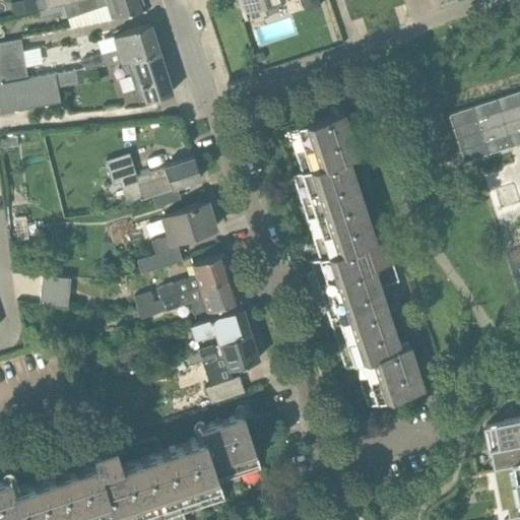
[(35,0),(38,10),(62,3),(62,4),(74,0),(35,0)]
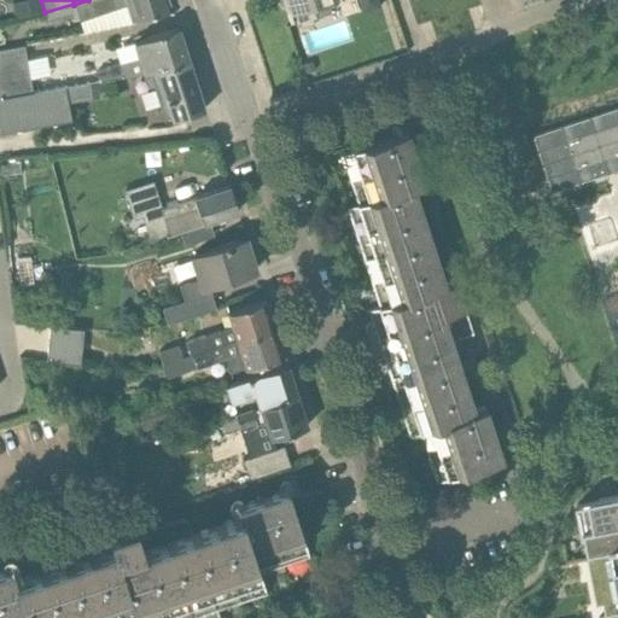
[(88,0),(74,5),(79,21),(114,9),(112,5),(126,0),(132,19),(172,7),(169,0),(88,0)]
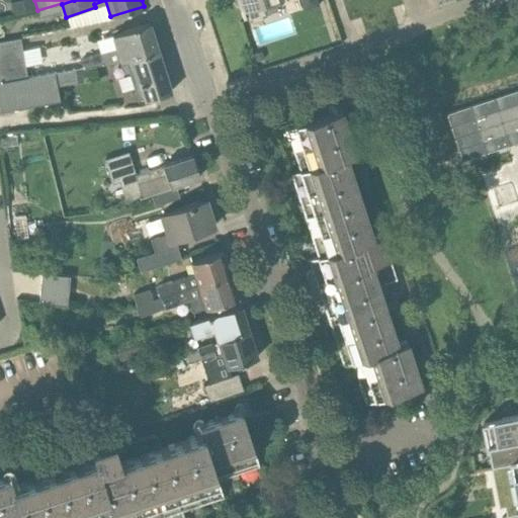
[(241,0),(248,21),(251,20),(252,23),(263,20),(259,6),(277,0),(241,0)]
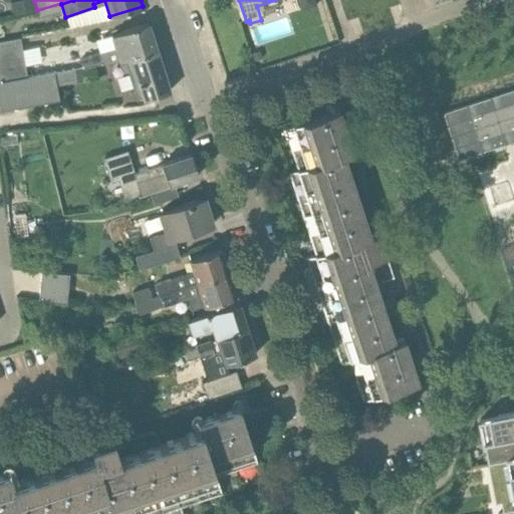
[(319,0),(301,0),(304,9),(321,4),(319,0)]
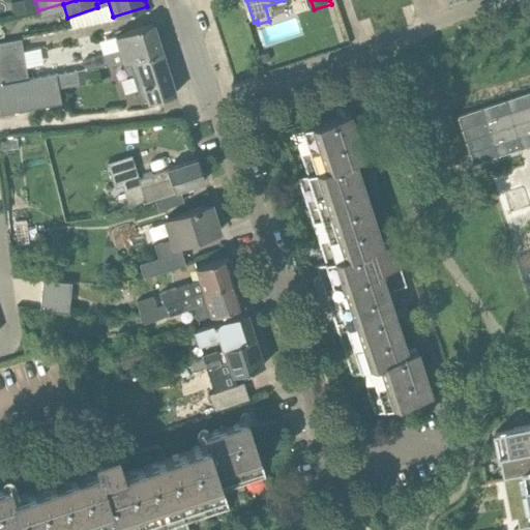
[(124,63),(128,61),(162,51),(153,25),(115,36),(119,50),(82,62),(84,70),(124,63)]
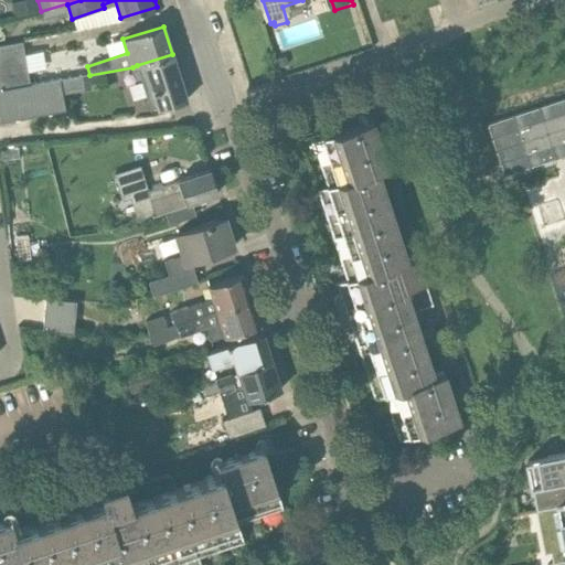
[(0,91),(29,85),(22,43),(0,46),(0,91)]
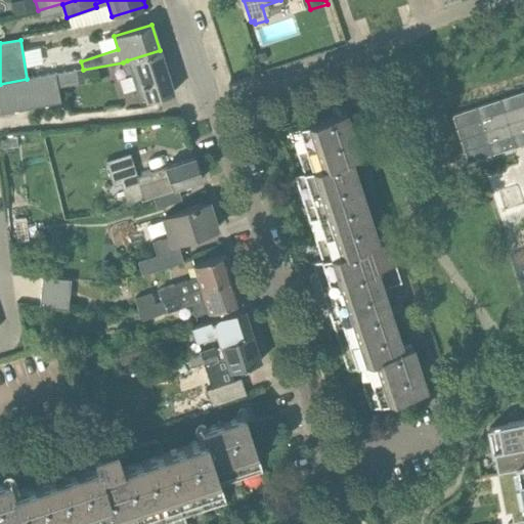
[(160,50),(127,60),(140,104),(173,93),(160,50)]
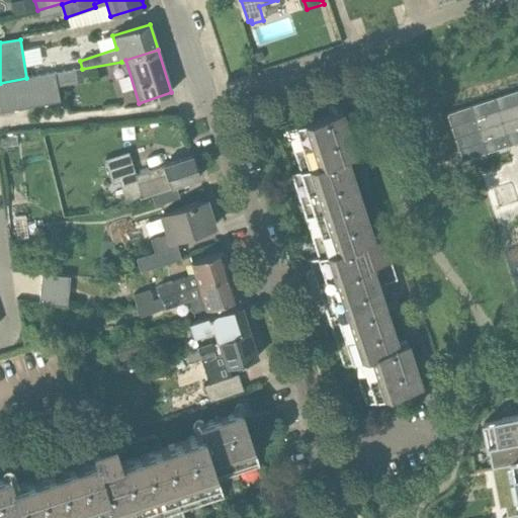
[(262,53),(254,55),(256,62),(264,60),(262,53)]
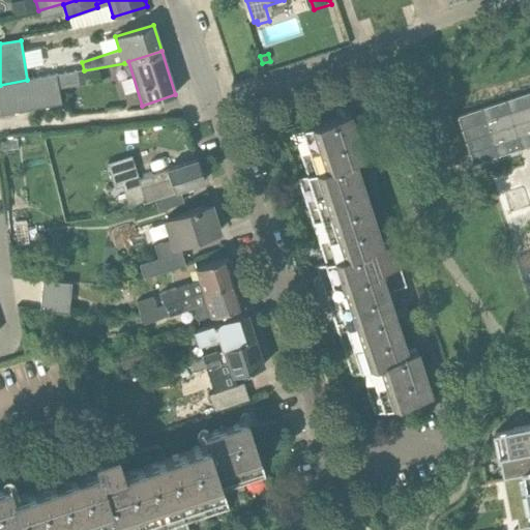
[(77,71),(57,75),(59,88),(79,85),(77,71)]
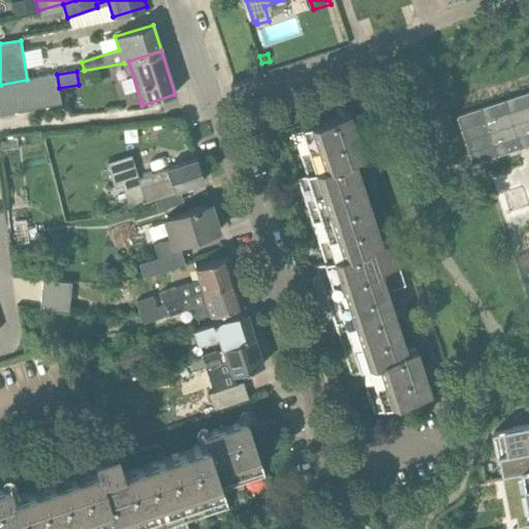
[(27,80),(0,85),(0,113),(61,103),(59,88),(57,74),(27,80)]
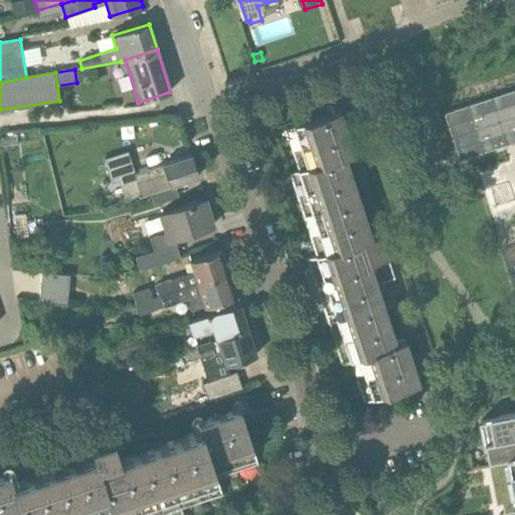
[(514,90),(446,113),(461,160),(503,146),(514,142),(514,90)]
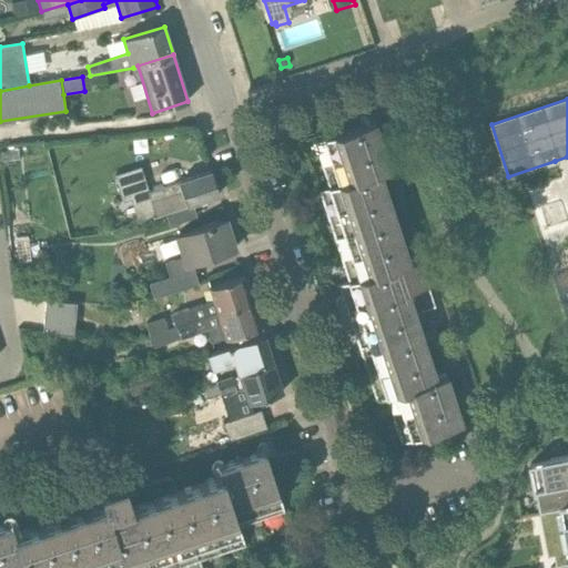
[(336,285),(340,296),(337,297),(336,300),(335,302),(335,304),(335,307),(346,336),(355,333),(377,401),(388,397),(403,443),(463,424),(447,376),(436,379),(414,313),(435,306),(419,259),(408,262),(379,174),(389,171),(374,122),(315,141),(330,188),(321,190),(350,281),(336,285)]
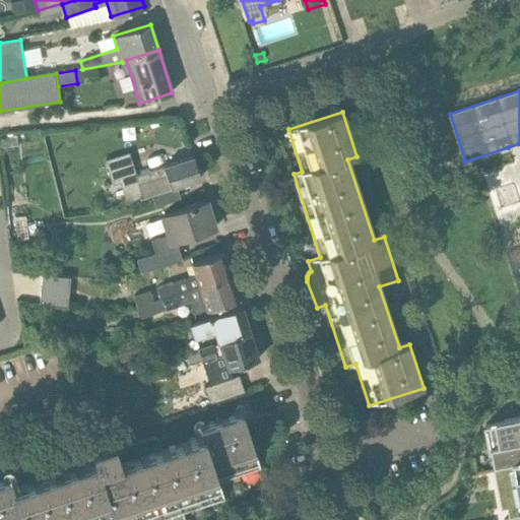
[(125,203),(151,195),(176,187),(200,179),(192,156),(136,175),(129,154),(105,161),(113,187),(120,185),(125,203)]
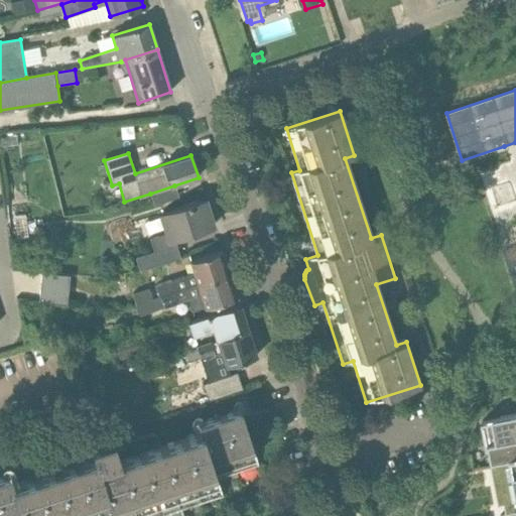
[(139,272),(179,258),(174,239),(214,227),(206,201),(160,216),(165,234),(149,240),(153,252),(135,258),(139,272)]
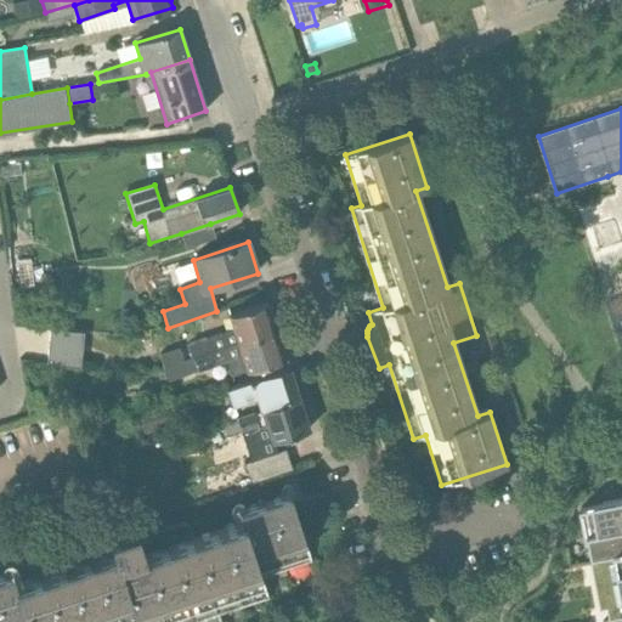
[(11,288),(34,284),(32,266),(9,269),(11,288)]
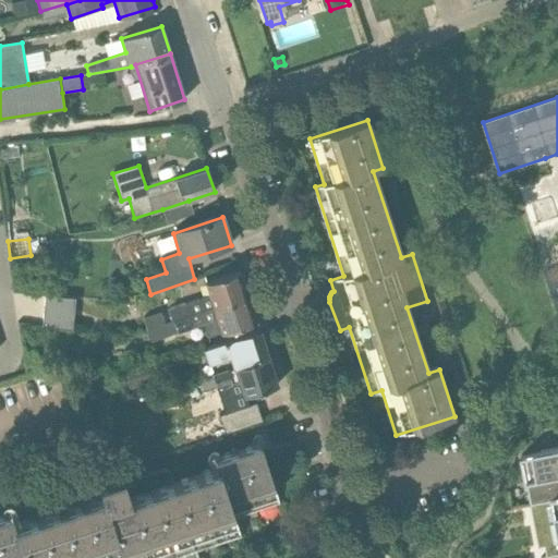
[(172,322),(247,295),(244,286),(244,283),(243,278),(241,278),(239,270),(205,281),(210,296),(169,310),(172,322)]
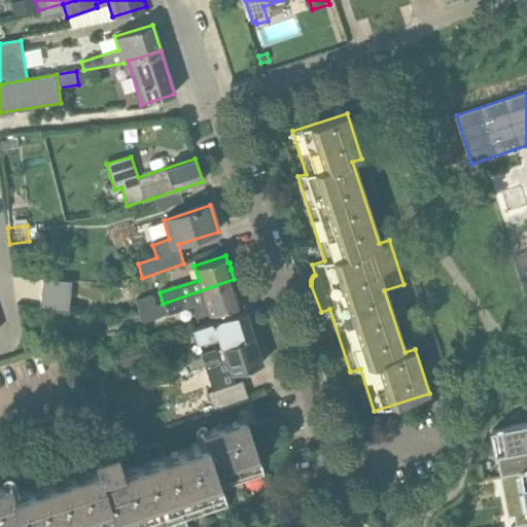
[(234,279),(163,304),(155,306),(139,311),(142,321),(166,314),(191,306),(196,318),(242,304),(240,299),(241,296),(240,292),(237,290),(234,279)]
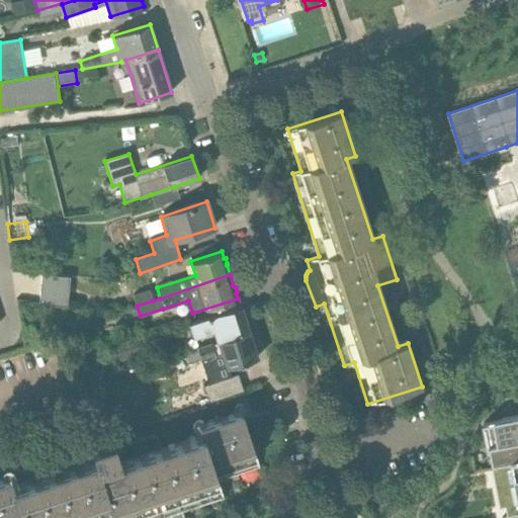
[(72,309),(75,277),(47,275),(44,305),(72,309)]
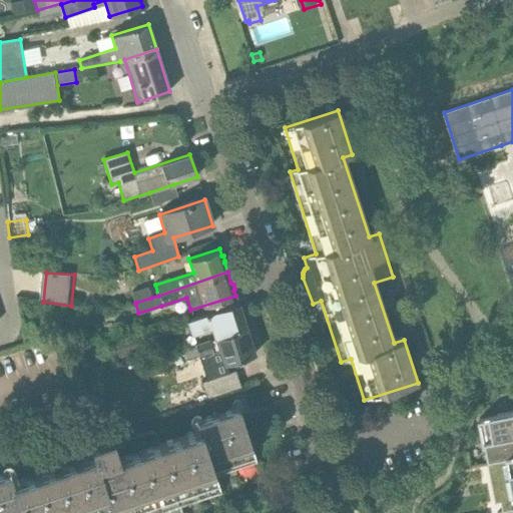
[(135,303),(151,298),(147,287),(131,293),(135,303)]
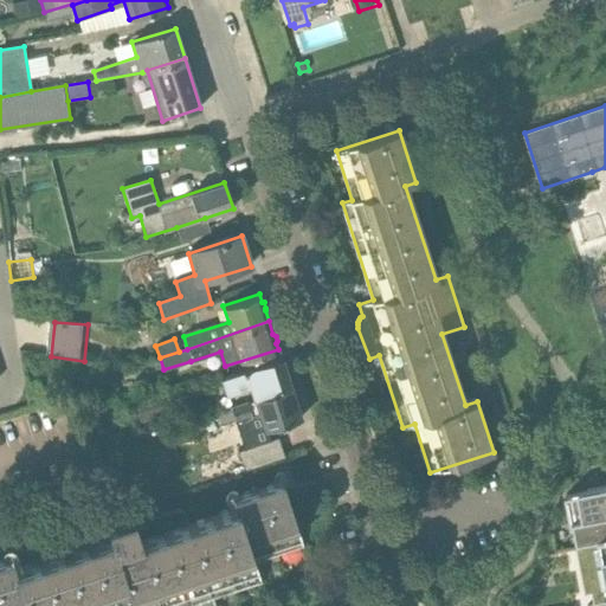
[(255,400),(290,388),(281,359),(220,379),(226,397),(251,388),(255,400)]
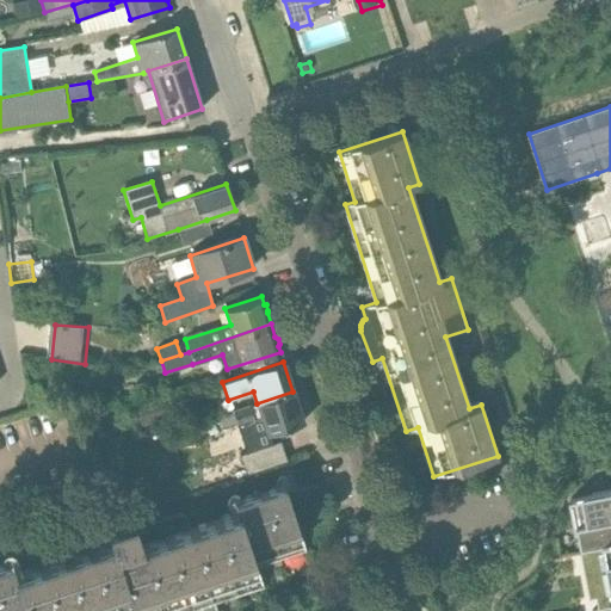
[(303,423),(292,392),(257,403),(217,415),(222,430),(238,424),(238,426),(263,418),(269,434),(303,423)]
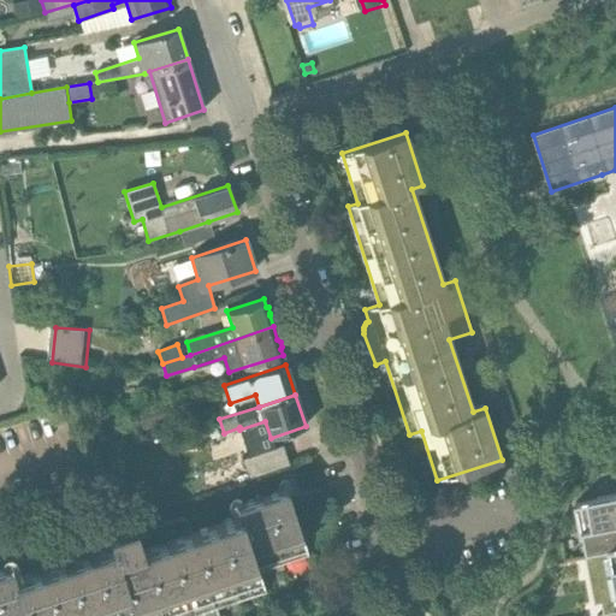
[(142,430),(172,421),(166,402),(137,412),(142,430)]
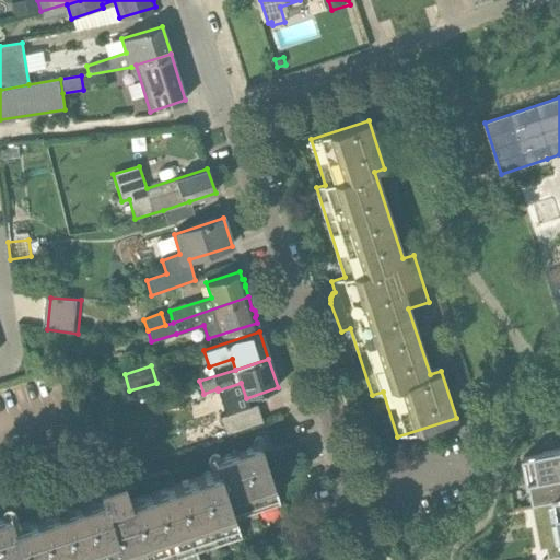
[(225,433),(263,422),(257,405),(220,416),(225,433)]
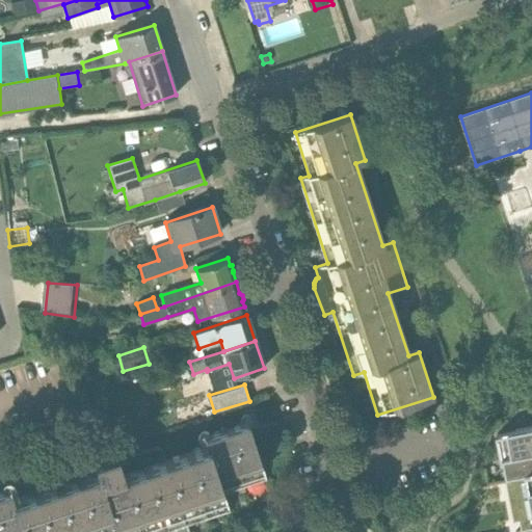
[(0,531),(169,531),(170,531),(188,531),(186,524),(229,509),(223,491),(266,478),(247,422),(203,436),(207,447),(165,460),(163,454),(163,452),(162,450),(161,450),(158,448),(157,448),(155,448),(138,453),(139,458),(120,464),(116,455),(94,462),(97,473),(14,500),(10,490),(0,493),(0,531)]
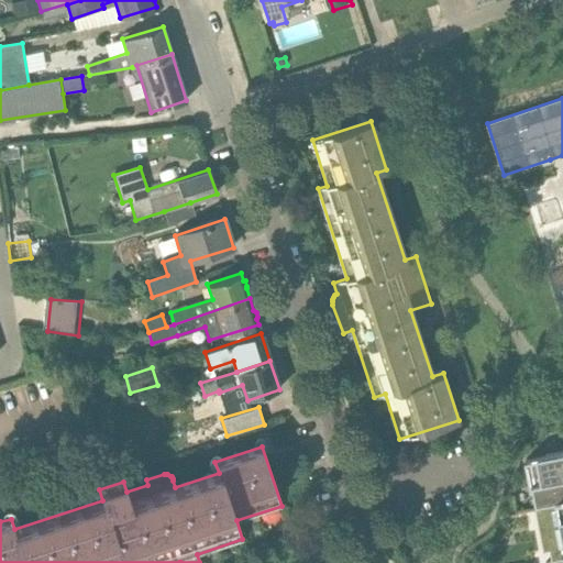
[(562,504),(562,451),(526,459),(536,509),(539,508),(556,505),(562,504)]
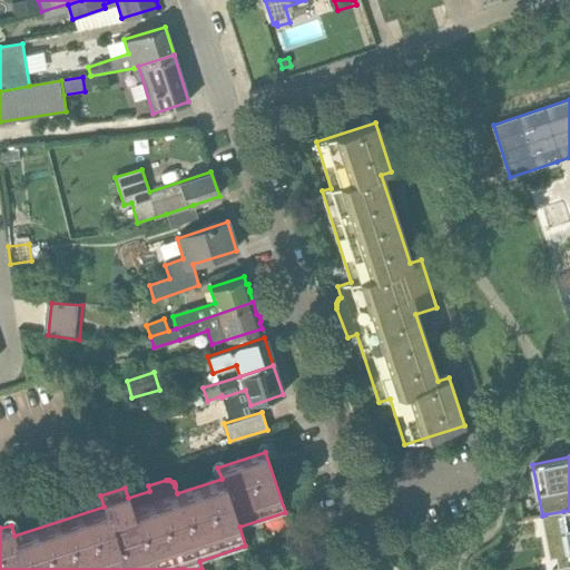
[(552,569),(569,569),(569,510),(563,511),(546,514),(554,558),(556,558),(557,568),(552,569)]
